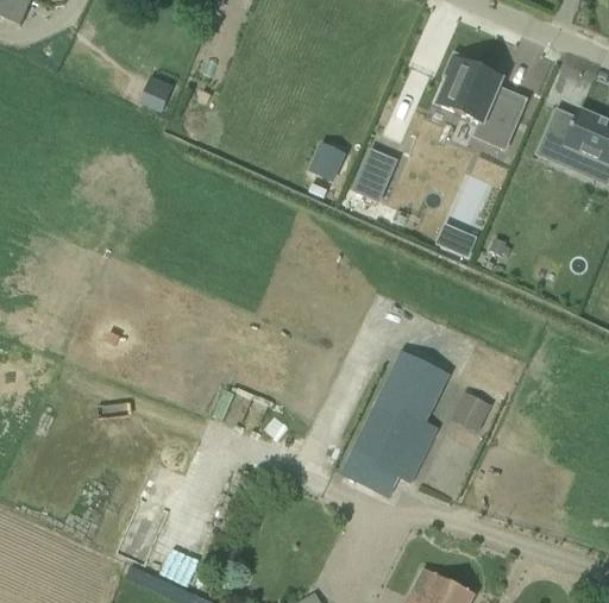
[(1,0),(0,5),(0,11),(25,20),(32,0),(1,0)]
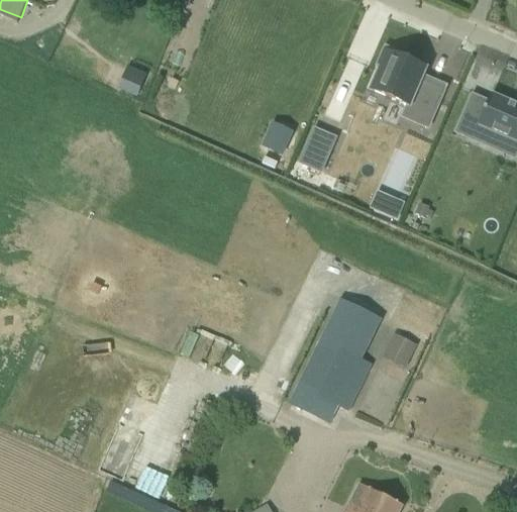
[(427,66),(402,56),(404,53),(387,45),(379,64),(381,65),(372,87),(409,103),(404,114),(428,124),(444,87),(422,78),(427,66)]
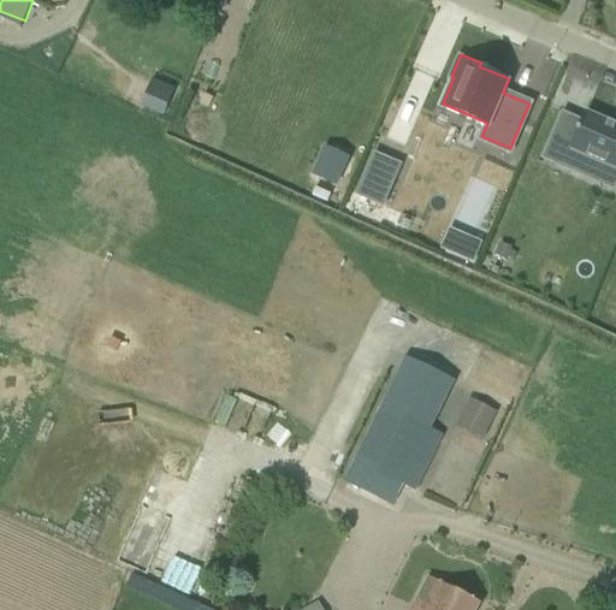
[(143,104),(164,112),(175,86),(155,77),(143,104)]
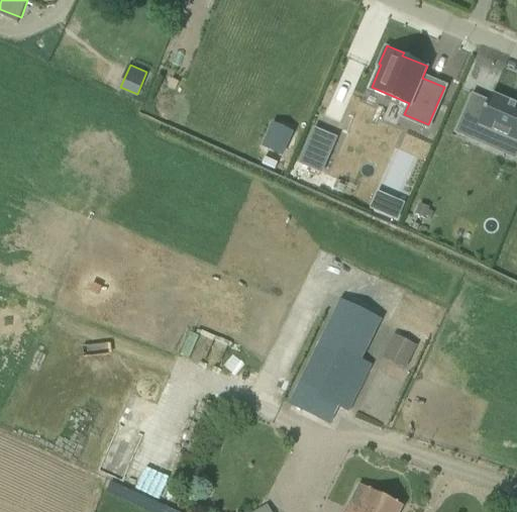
[(483,141),(489,126),(516,138),(516,101),(492,91),(489,98),(473,91),(455,129),(483,141)]
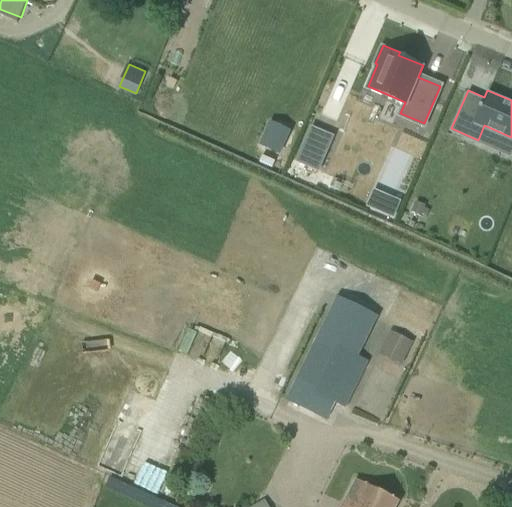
[(298,154),(295,159),(297,159),(318,169),(334,134),(311,124),(298,154)]
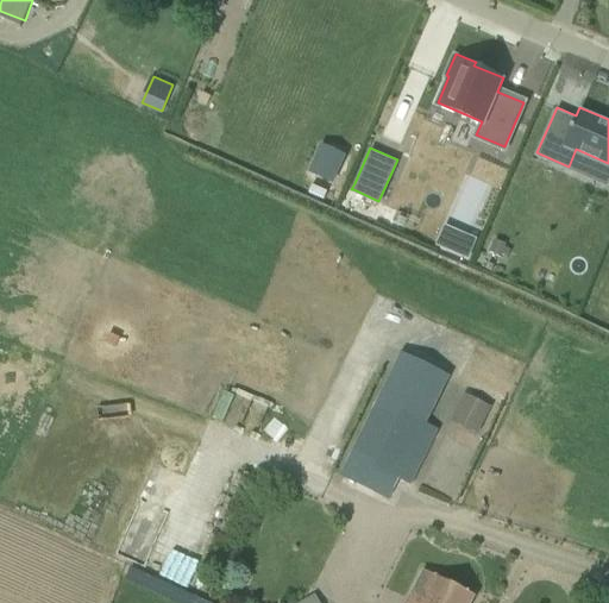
[(322,200),(345,209),(353,189),(351,189),(355,183),(334,174),(322,200)]
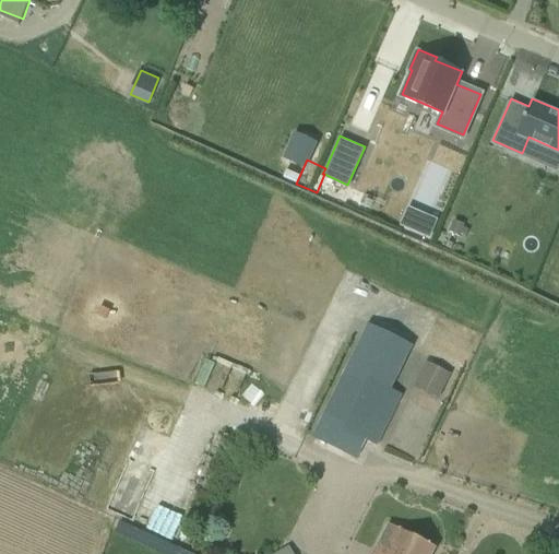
[(411,202),(402,222),(431,234),(440,214),(411,202)]
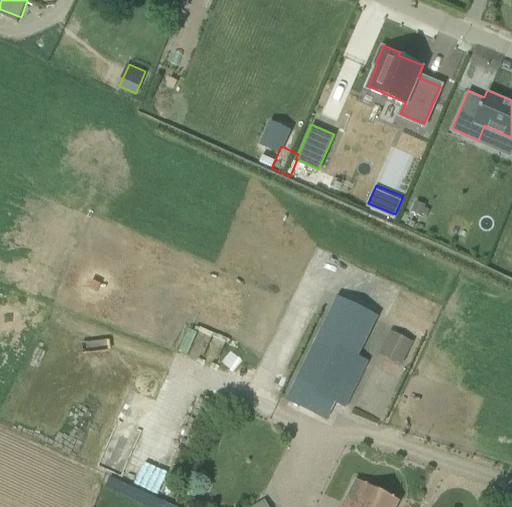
[(411,209),(421,214),(425,203),(416,199),(411,209)]
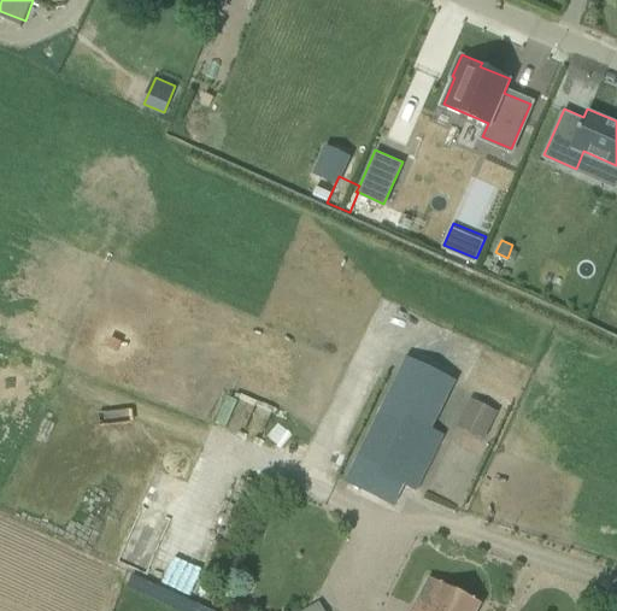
[(406,354),(397,375),(345,479),(394,503),(405,481),(416,487),(444,432),(432,427),(454,379),(409,356),(406,354)]
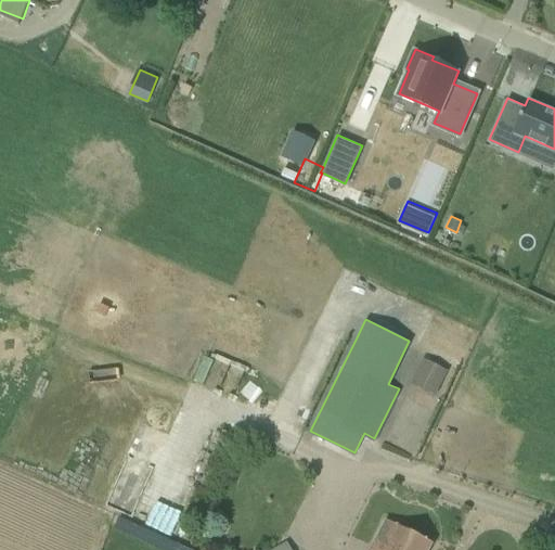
[(414,379),(438,389),(449,370),(424,358),(414,379)]
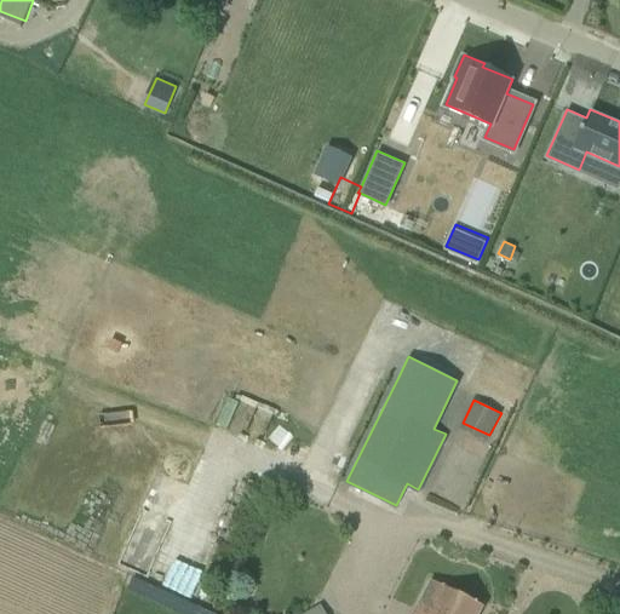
[(448,585),(435,609),(429,607),(424,613),(477,613),(483,603),(448,585)]
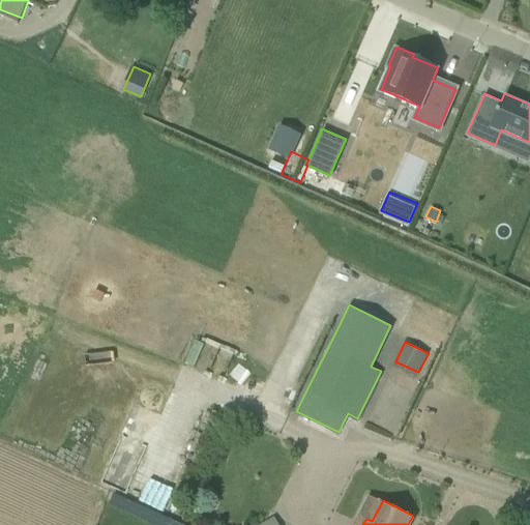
[(280,524),(273,515),(254,524),(280,524)]
